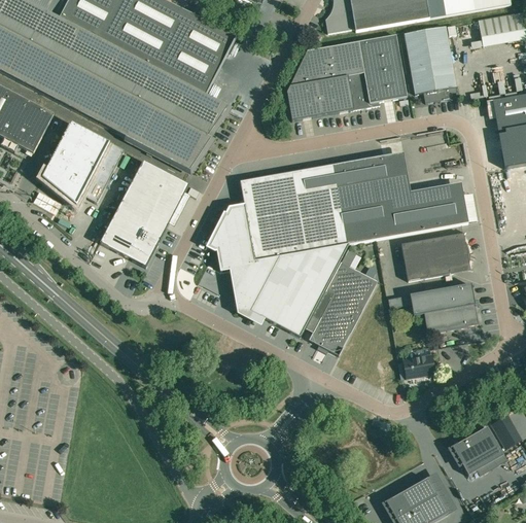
[(0,69),(189,169),(210,138),(207,136),(228,106),(204,95),(58,16),(25,0),(0,0),(0,69)]
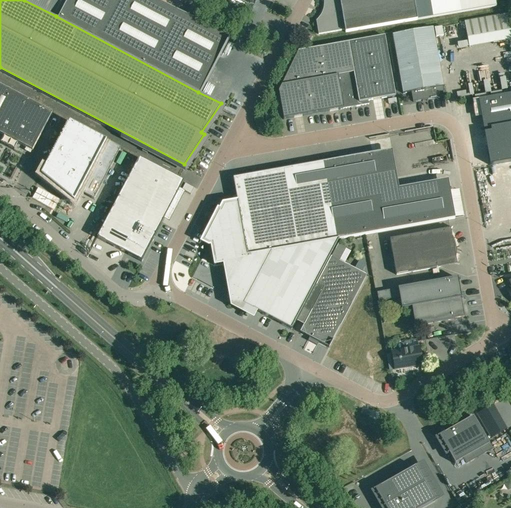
[(65,0),(56,16),(198,92),(228,35),(175,8),(160,0),(65,0)]
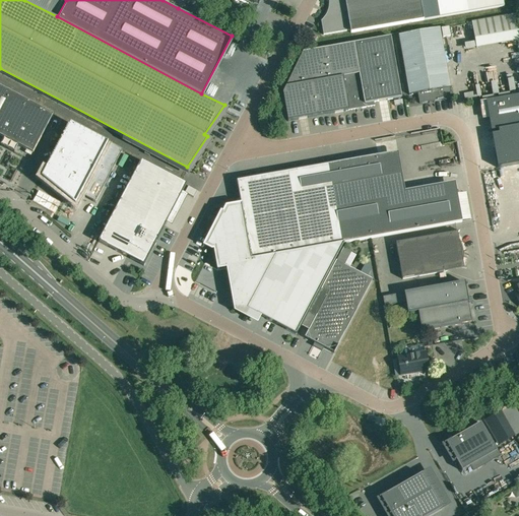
[(163,0),(178,8),(182,0),(163,0)]
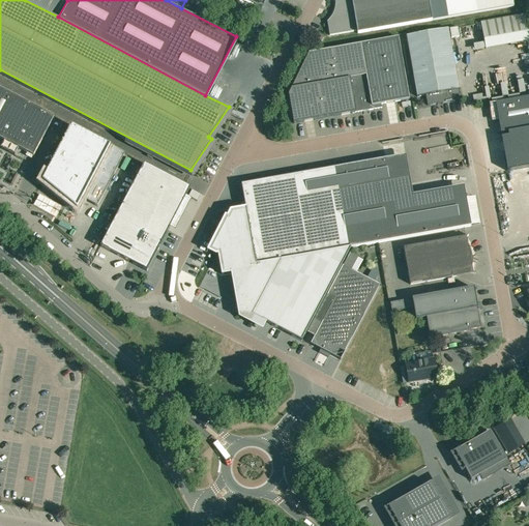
[(334,0),(334,3),(333,7),(332,9),(331,10),(330,12),(329,16),(327,18),(329,31),(356,27),(357,29),(447,13),(445,0),(334,0)]
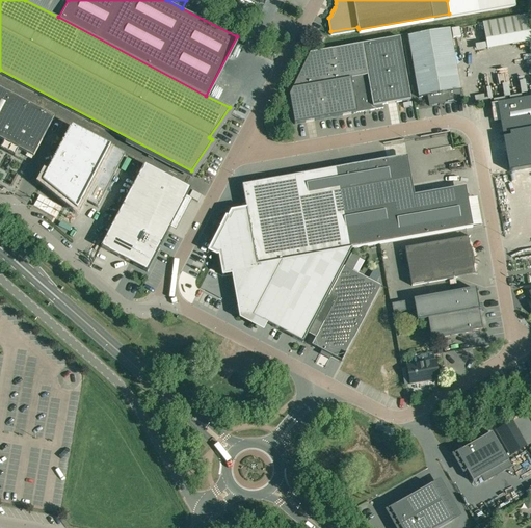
[(528,10),(484,18),(488,38),(478,41),(479,46),(530,37),(530,25),(530,26),(528,10)]
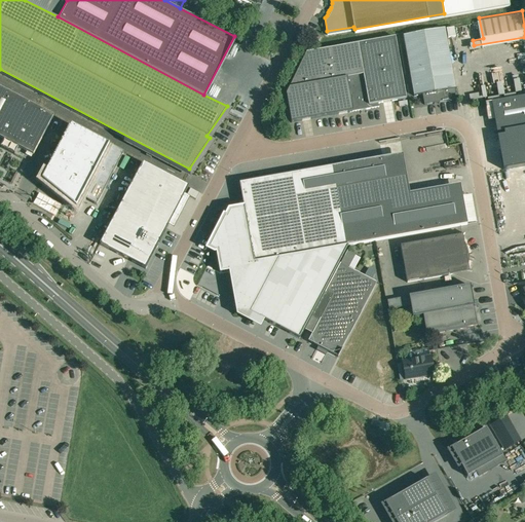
[(458,23),(449,24),(450,35),(459,35),(458,23)]
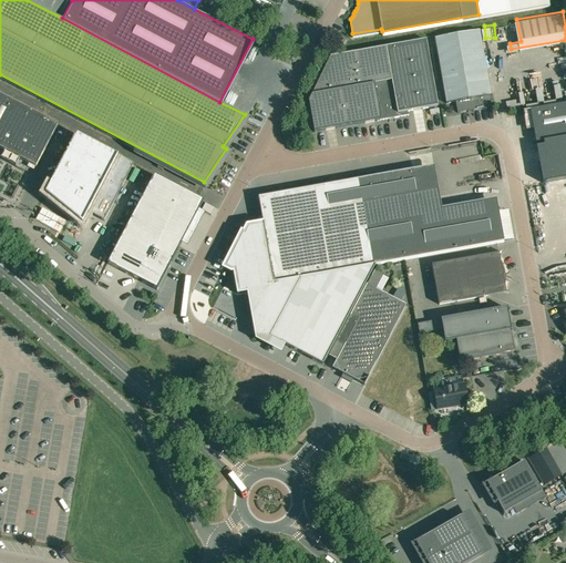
[(456,109),(477,105),(476,101),(482,100),(481,93),(491,92),(479,27),(434,34),(445,100),(455,98),(456,109)]
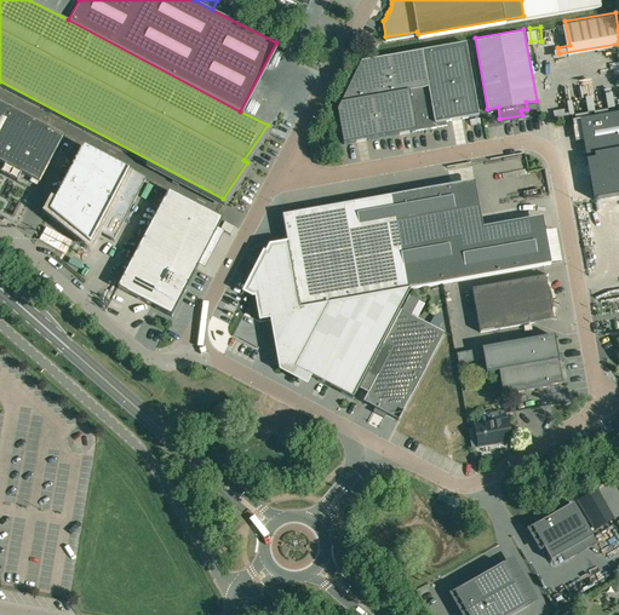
[(446,118),(479,111),(465,39),(360,57),(337,107),(343,141),(446,121),(446,118)]
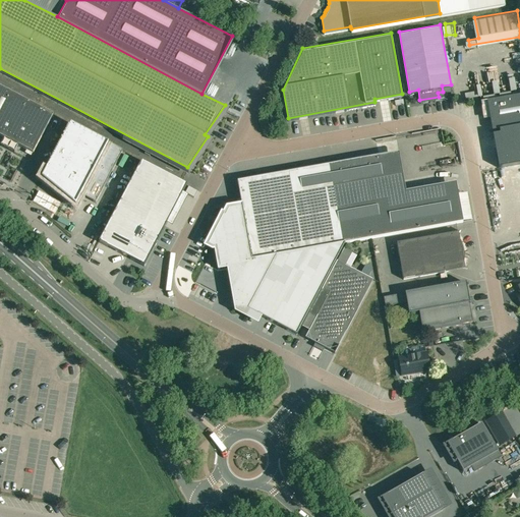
[(510,68),(518,66),(517,57),(508,58),(510,68)]
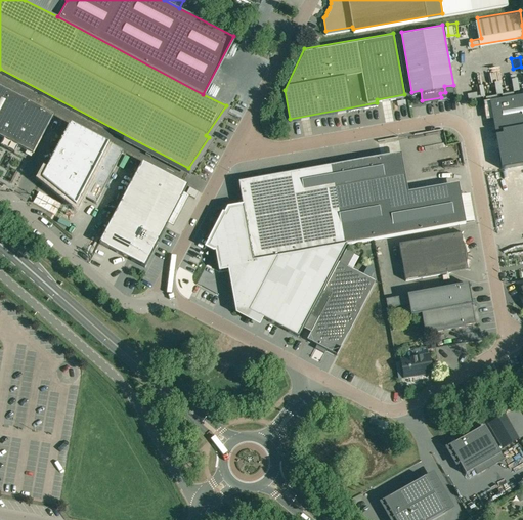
[(0,133),(32,150),(52,112),(0,84),(0,133)]
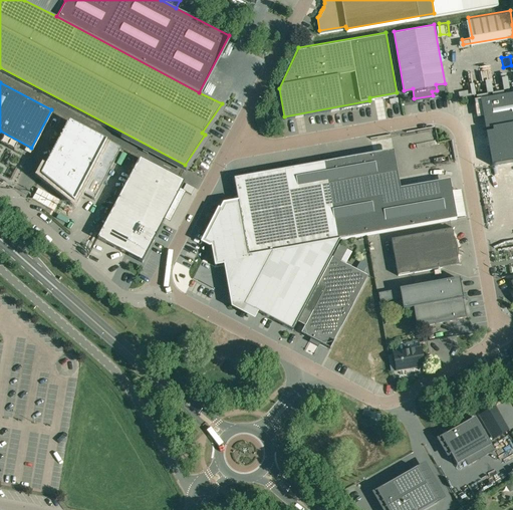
[(443,91),(446,101),(452,99),(449,89),(443,91)]
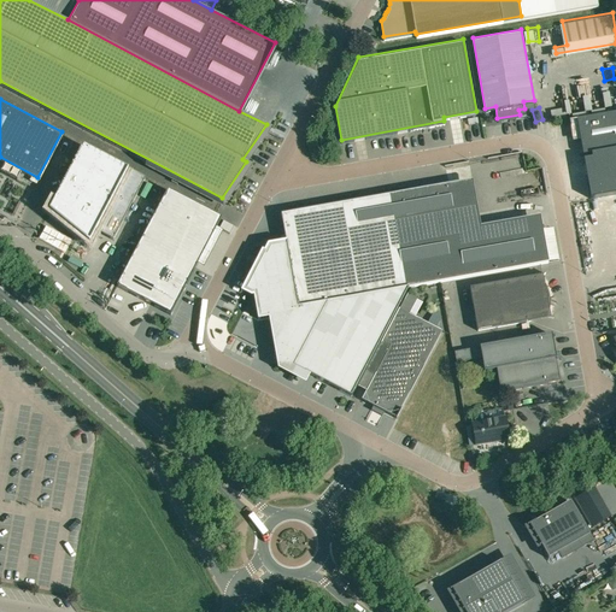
[(615,145),(615,107),(576,116),(579,133),(582,151),(591,149),(615,145)]
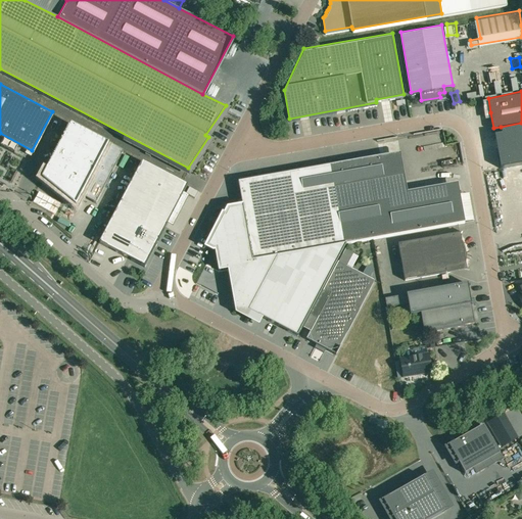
[(94,200),(122,148),(69,122),(41,176),(75,203),(80,193),(94,200)]
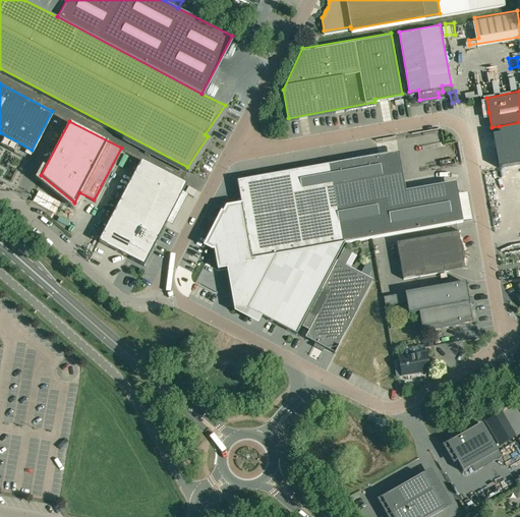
[(499,129),(492,131),(498,164),(507,163),(519,160),(519,122),(499,126),(499,129)]
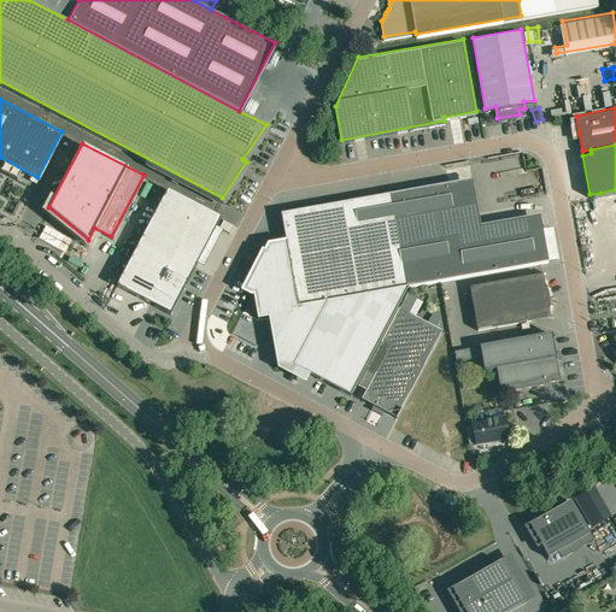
[(547,169),(546,163),(528,165),(527,147),(521,148),(523,172),(547,169)]
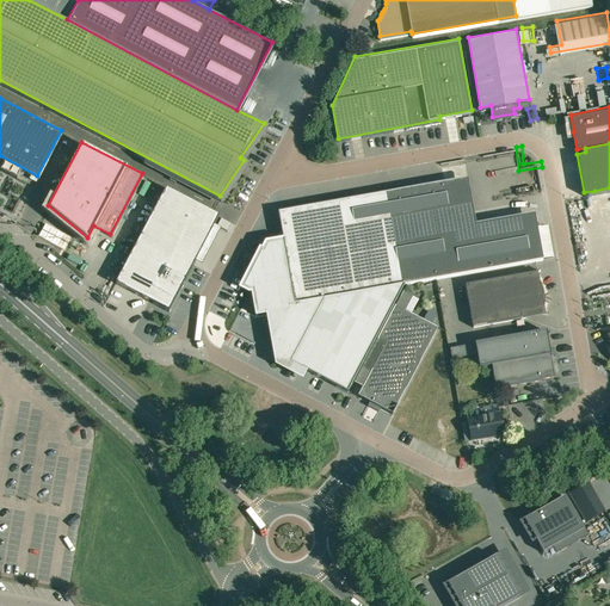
[(494,183),(503,181),(500,152),(492,152),(494,183)]
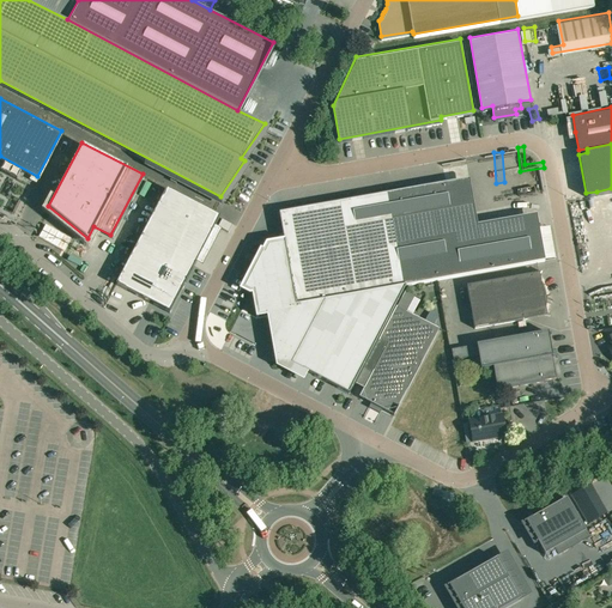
[(249,272),(244,281),(250,285),(255,284),(258,295),(265,293),(267,305),(295,301),(307,299),(310,324),(291,360),(306,369),(347,390),(405,281),(544,257),(538,225),(537,225),(455,239),(444,180),(351,196),(289,207),(279,208),(284,236),(276,238),(277,239),(267,241),(258,260),(259,261),(252,273),(249,272)]
